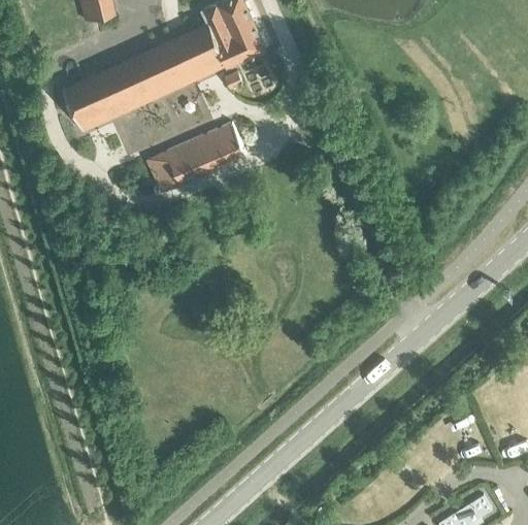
[(63,90),(81,133),(264,51),(240,0),(228,0),(202,12),(208,25),(63,90)]
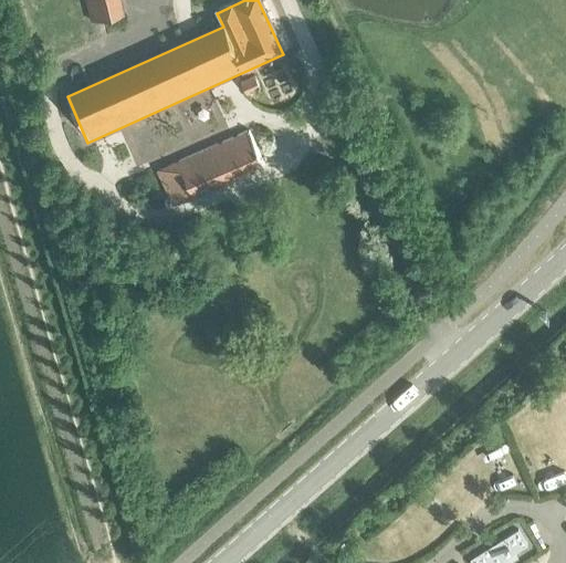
[(84,0),(91,25),(125,18),(119,0),(84,0)]
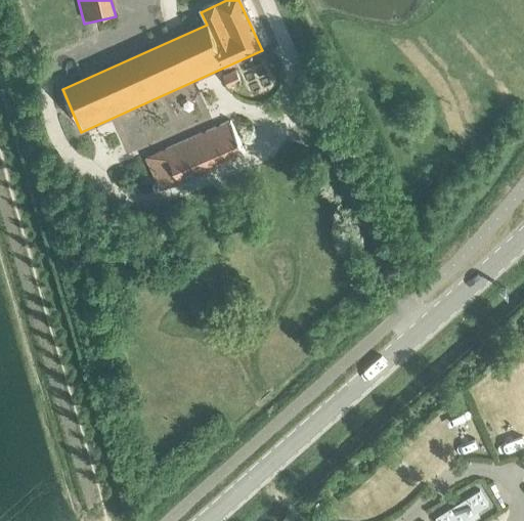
[(221,80),(226,91),(239,86),(234,75),(221,80)]
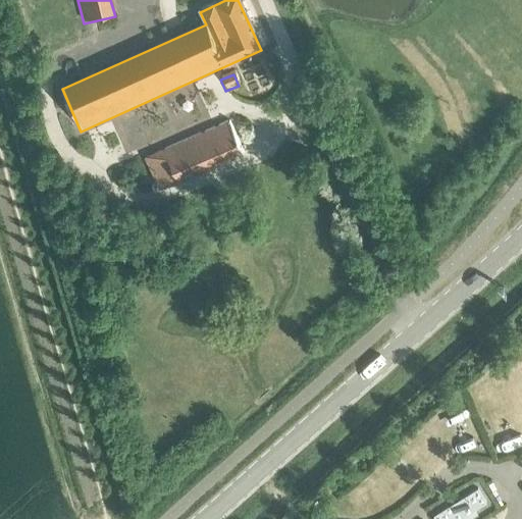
[(145,160),(159,193),(243,157),(229,124),(145,160)]
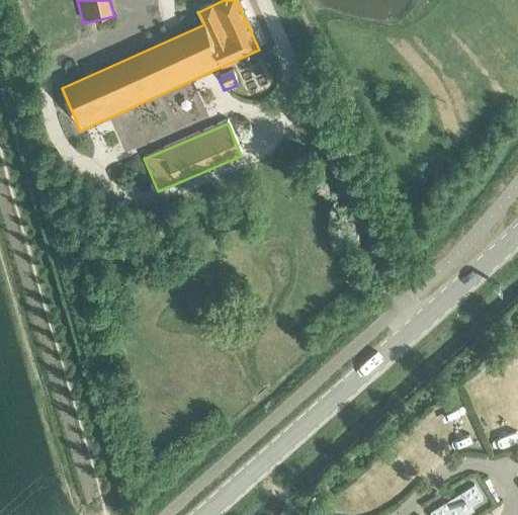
[(432,511),(435,514),(468,514),(477,510),(475,506),(487,499),(478,483),(432,511)]
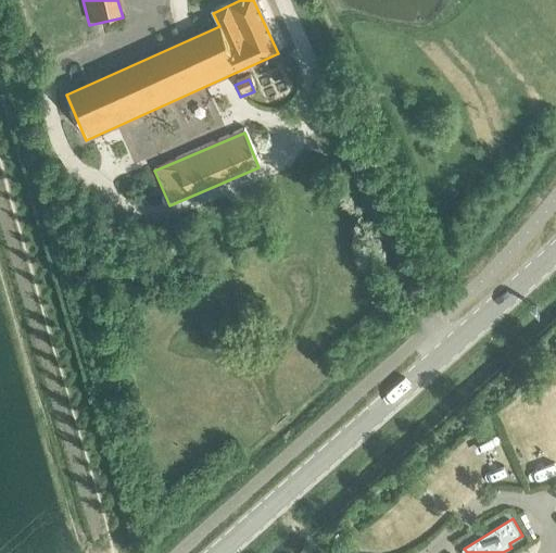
All buildings are outlined.
